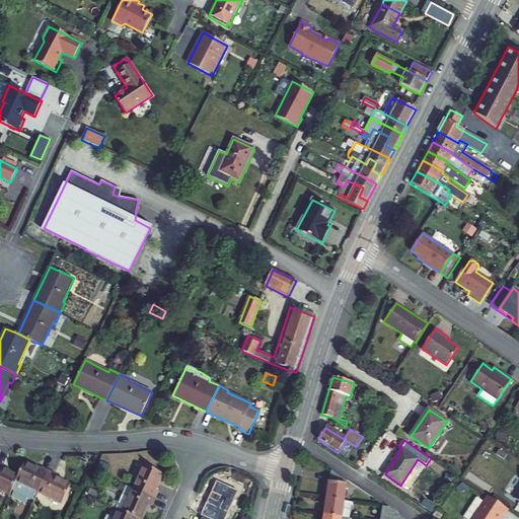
[(17,476),(2,469),(4,466),(0,463),(0,490),(9,495),(12,489),(17,476)]
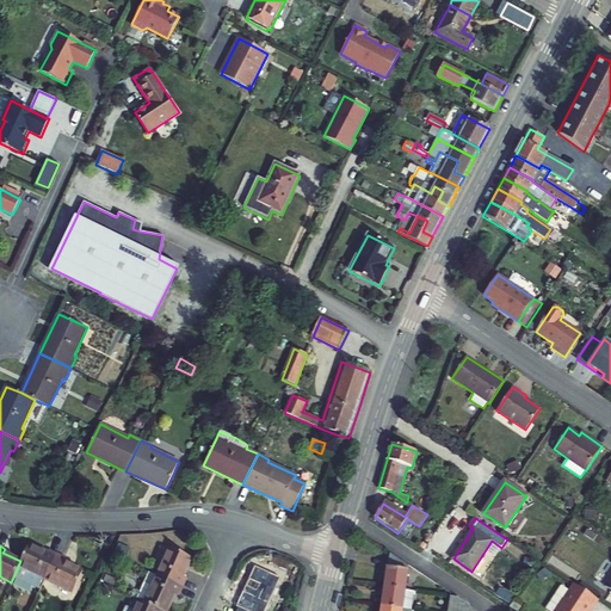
[(49,550),(47,554),(29,545),(20,561),(14,575),(41,588),(45,579),(57,554),(49,550)]
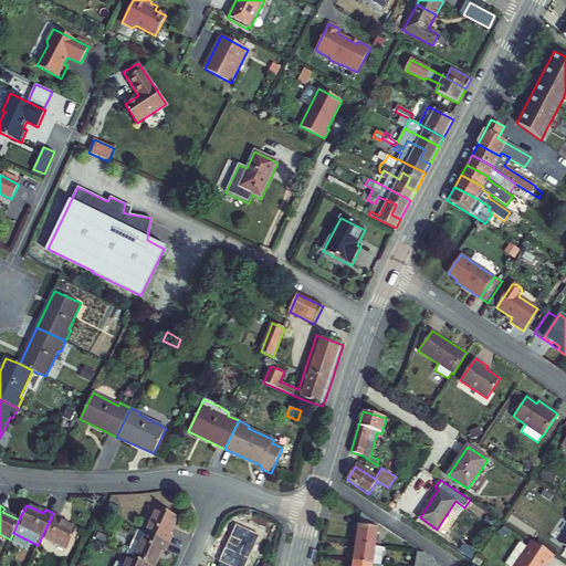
[(158,507),(146,533),(169,544),(174,536),(170,534),(178,517),(158,507)]
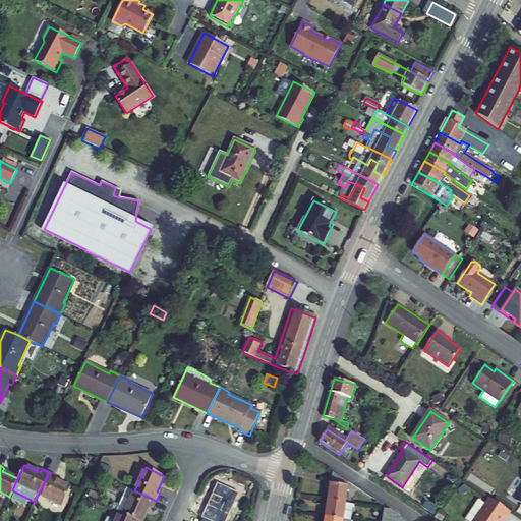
[(49,472),(39,494),(62,505),(70,486),(55,479),(56,476),(49,472)]
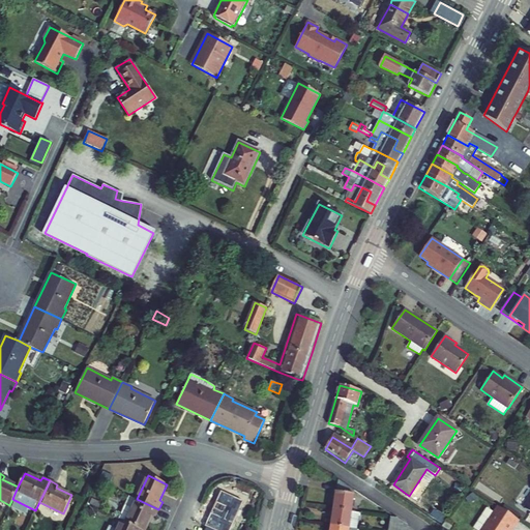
[(336,492),(334,509),(351,511),(354,491),(339,480),(336,492)]
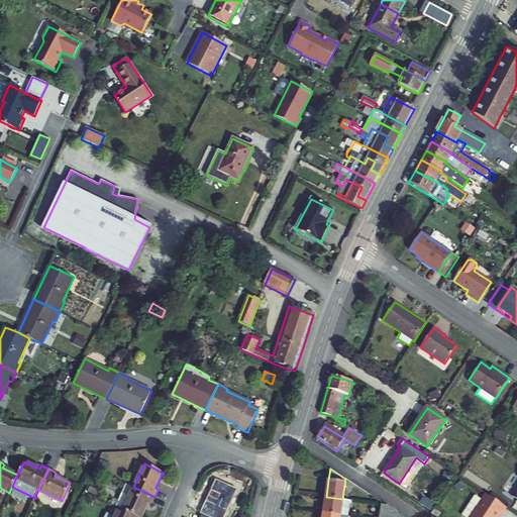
[(215,479),(200,513),(208,516),(223,516),(235,489),(215,479)]
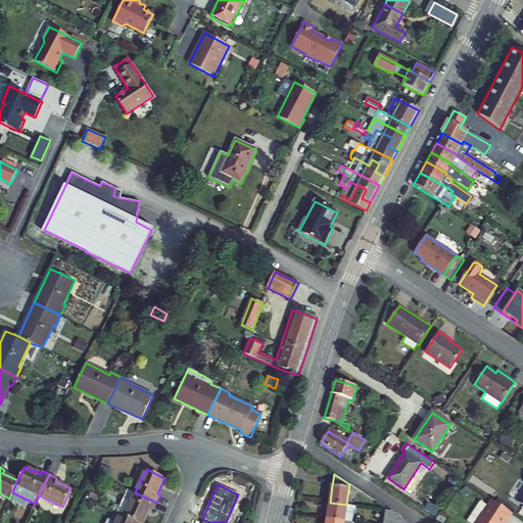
[(120,513),(120,514),(138,522),(140,522),(143,522),(150,508),(153,510),(156,503),(135,492),(128,489),(117,512),(120,513)]
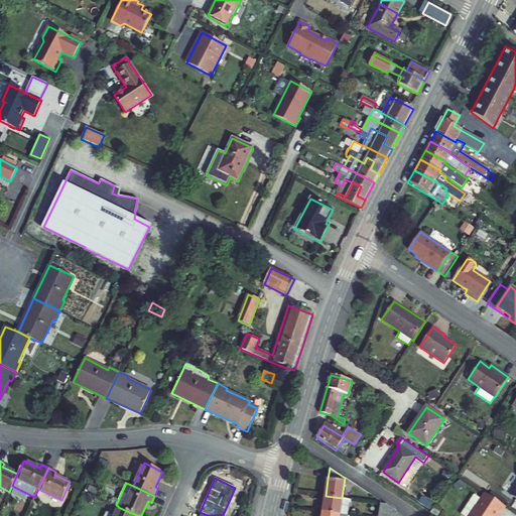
[(499,515),(506,507),(485,493),(481,499),(475,495),(462,515),(463,515),(499,515)]
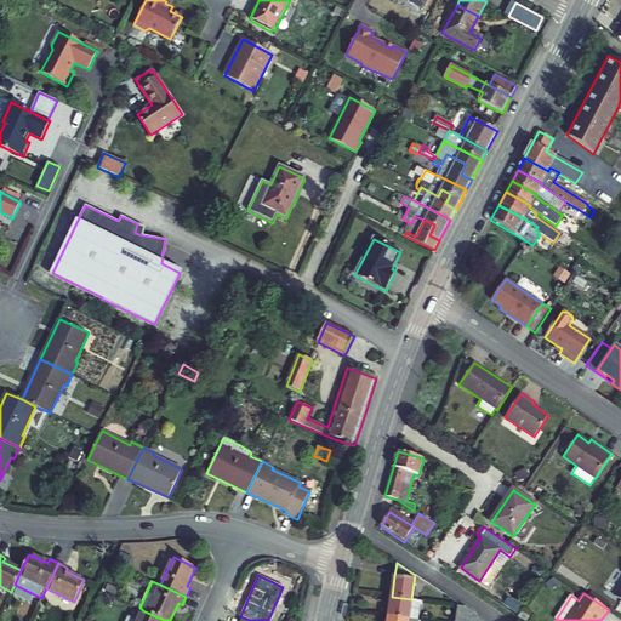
[(392,597),(388,616),(419,620),(421,602),(411,599),(392,597)]
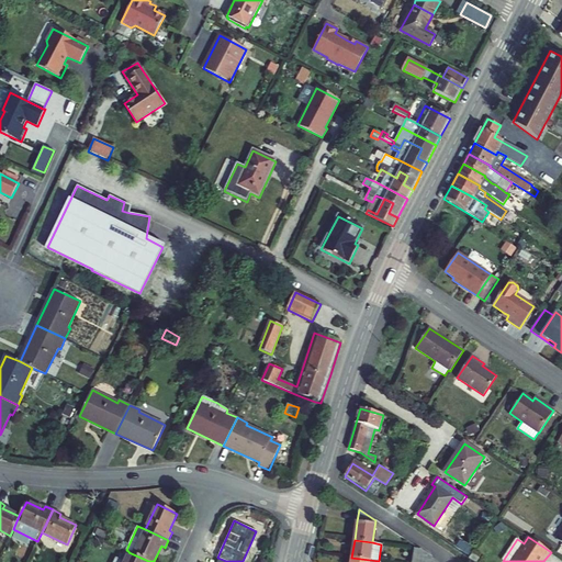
[(412,561),(430,561),(431,558),(420,550),(414,549),(412,561)]
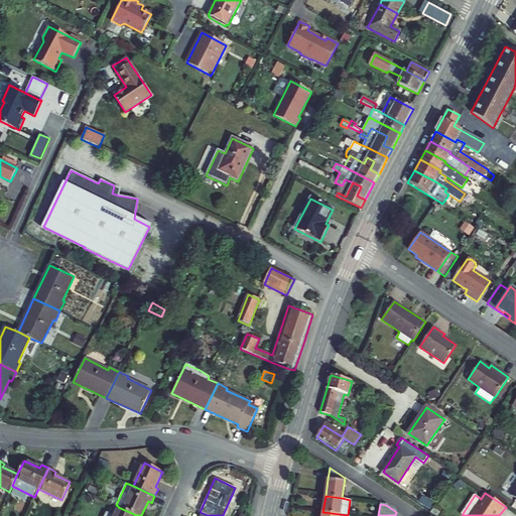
[(135,515),(136,515),(118,507),(115,515),(107,512),(104,515),(135,515)]
